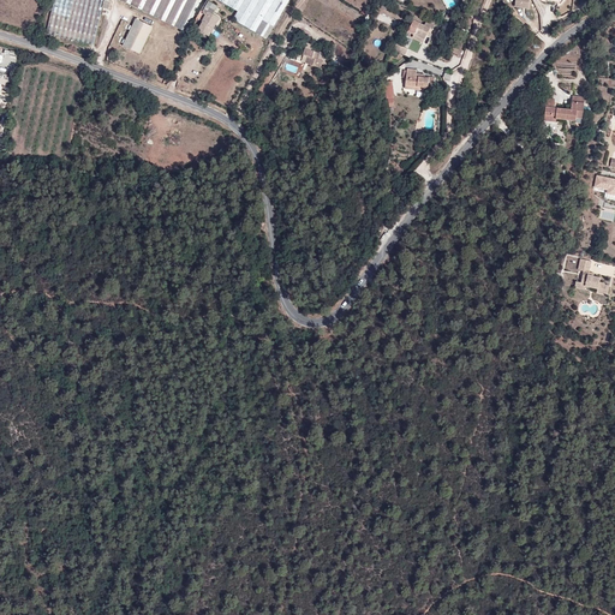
[(94,45),(102,7),(103,0),(53,0),(47,34),(94,45)]
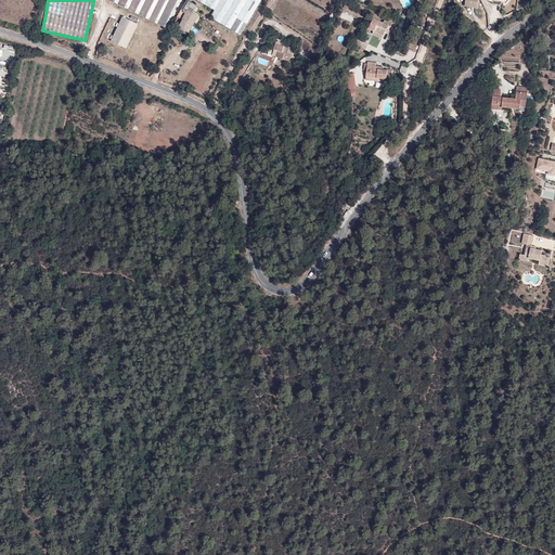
[(111,0),(168,28),(171,22),(143,8),(128,0),(111,0)]
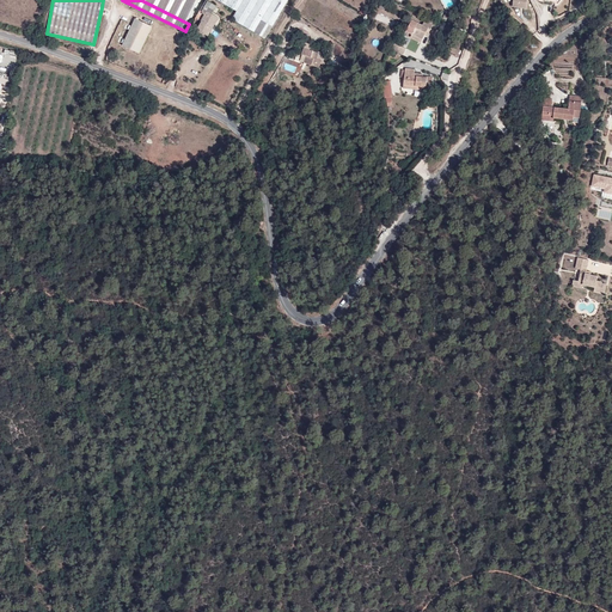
[(161,0),(158,8),(189,24),(200,0),(161,0)]
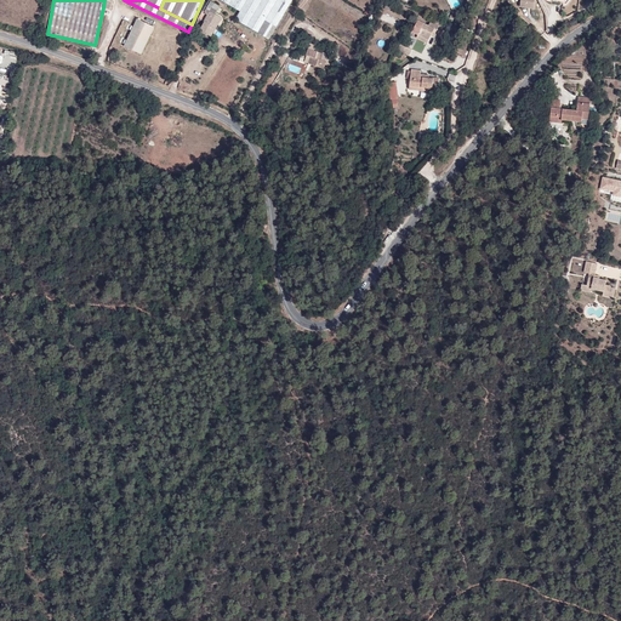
[(209,0),(203,10),(220,21),(222,17),(215,13),(220,5),(212,0),(209,0)]
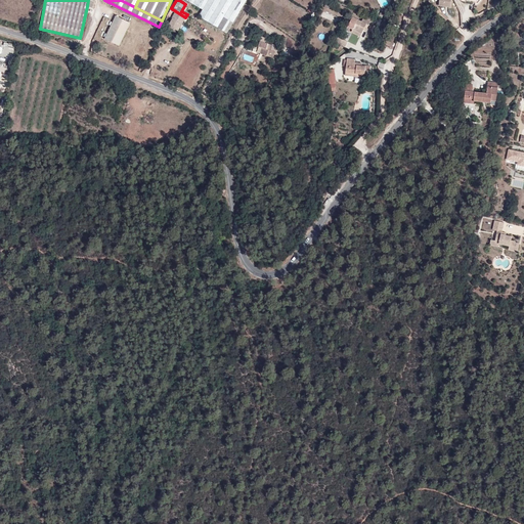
[(186,0),(203,9),(199,15),(207,20),(215,0),(186,0)]
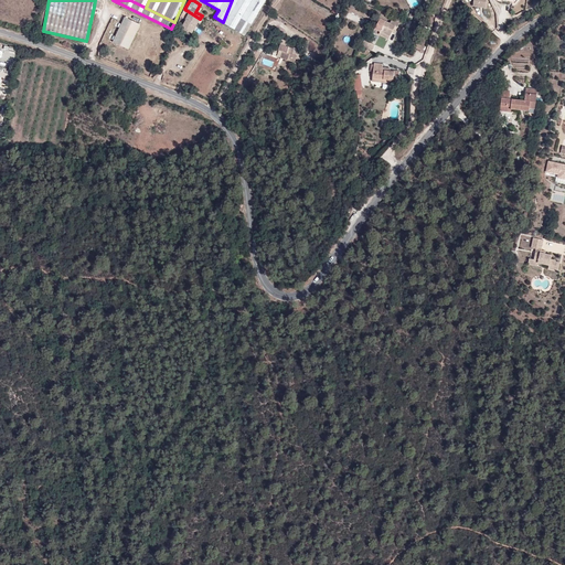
[(266,0),(232,0),(223,22),(245,35),(266,0)]
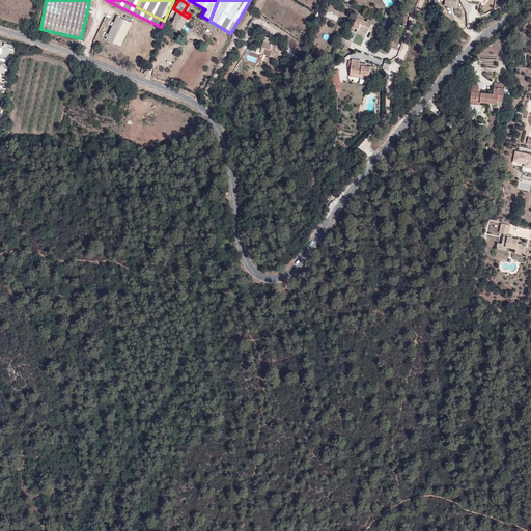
[(173,8),(166,21),(174,26),(173,27),(180,31),(188,18),(173,8)]
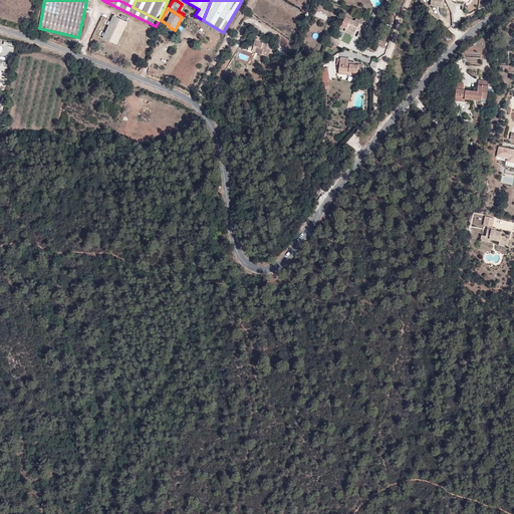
[(340,26),(345,28),(354,33),(356,29),(357,27),(359,28),(363,20),(356,17),(354,21),(345,16),(340,26)]
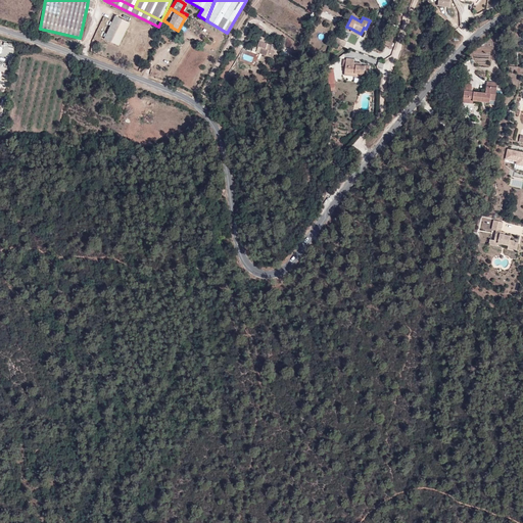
[(115,17),(105,42),(121,48),(131,24),(115,17)]
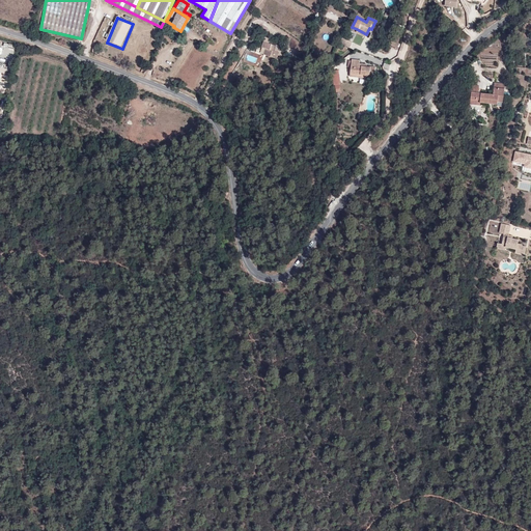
[(340,42),(350,48),(353,43),(342,37),(340,42)]
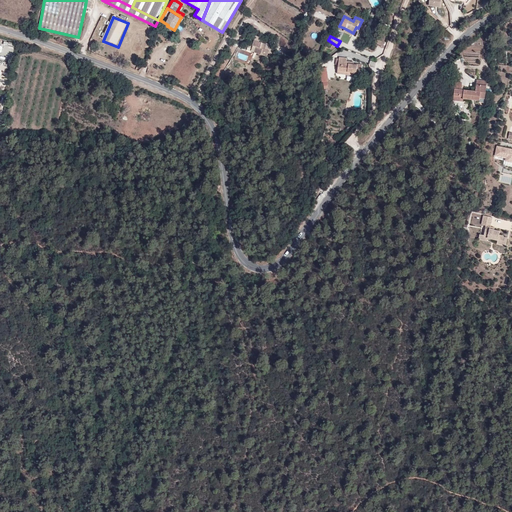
[(256,46),(254,52),(267,56),(268,50),(260,48),(262,42),(254,40),(252,45),(256,46)]
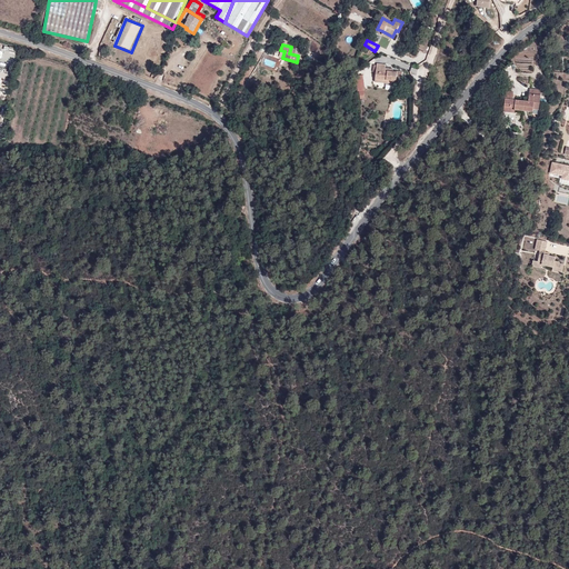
[(385,69),(385,67),(386,65),(377,63),(375,78),(391,80),(390,83),(400,85),(402,71),(392,70),(392,71),(387,71),(387,70),(385,69)]
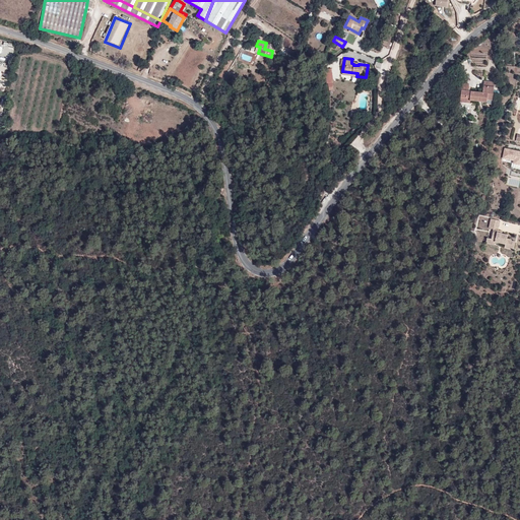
[(495,82),(483,81),(482,92),(468,91),(469,84),(462,83),(460,102),(470,103),(470,100),(488,102),(488,99),(493,100),(495,82)]
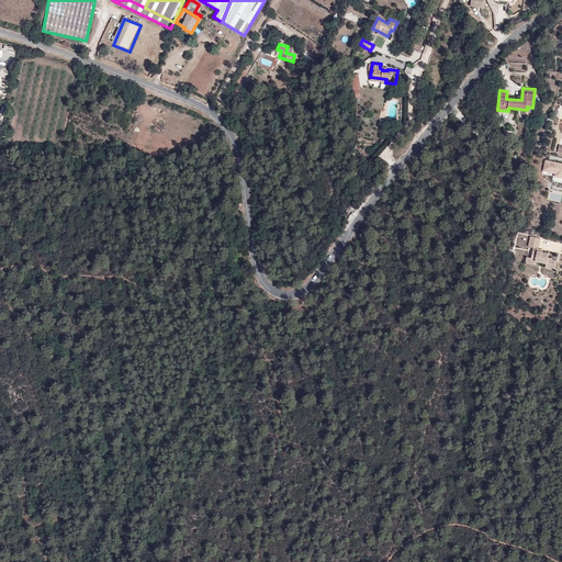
[(561,160),(544,158),(542,170),(554,172),(553,180),(561,181),(561,160)]
